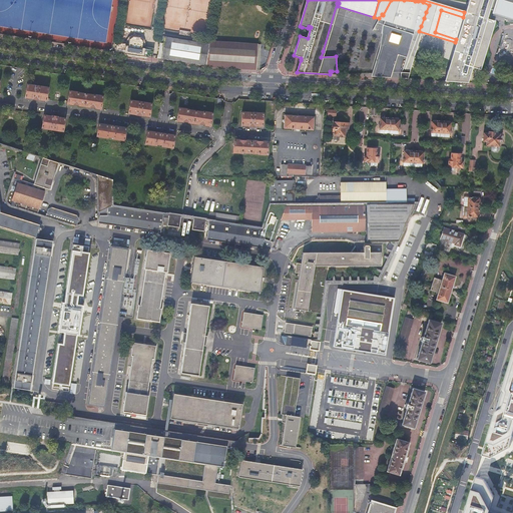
[(381,33),(382,33),(385,34),(382,45),(385,46),(381,61),(394,65),(395,62),(394,62),(397,54),(407,57),(415,29),(417,30),(418,26),(421,26),(424,18),(426,12),(429,5),(423,2),(418,1),(415,1),(404,0),(391,0),(383,15),(385,16),(382,25),(381,33)]
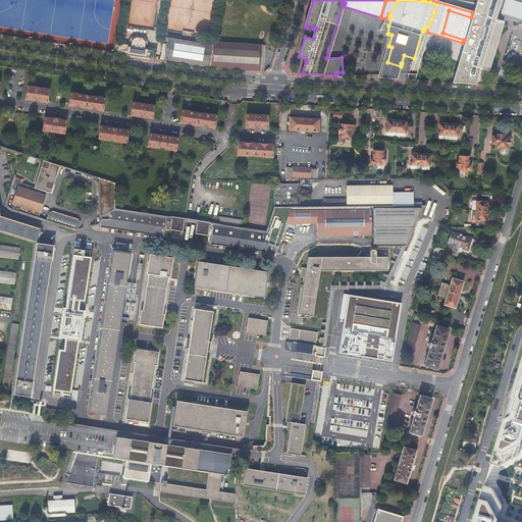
[(453,84),(471,85),(476,67),(486,70),(488,71),(501,32),(504,21),(493,18),(497,12),(498,9),(502,10),(501,14),(511,17),(521,20),(521,0),(477,0),(472,17),(471,17),(449,10),(442,33),(464,40),(466,40),(462,52),(453,84)]
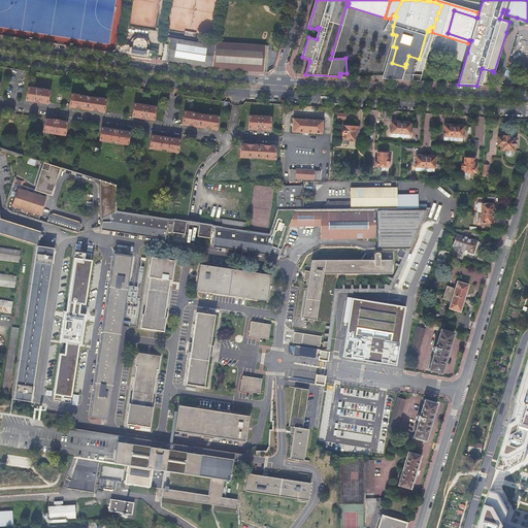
[(390,51),(382,79),(401,80),(405,67),(392,63),(396,47),(393,46),(396,35),(393,34),(390,51)]
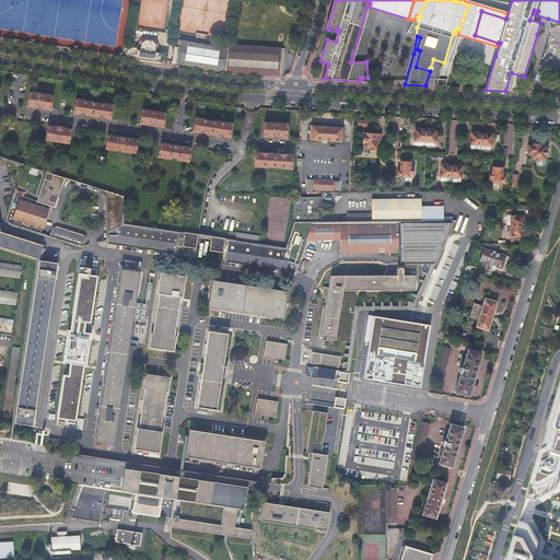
[(156,61),(166,62),(167,55),(167,53),(154,50),(155,48),(155,46),(153,41),(146,39),(141,43),(141,47),(140,48),(128,47),(128,46),(127,50),(126,57),(135,58),(156,61)]
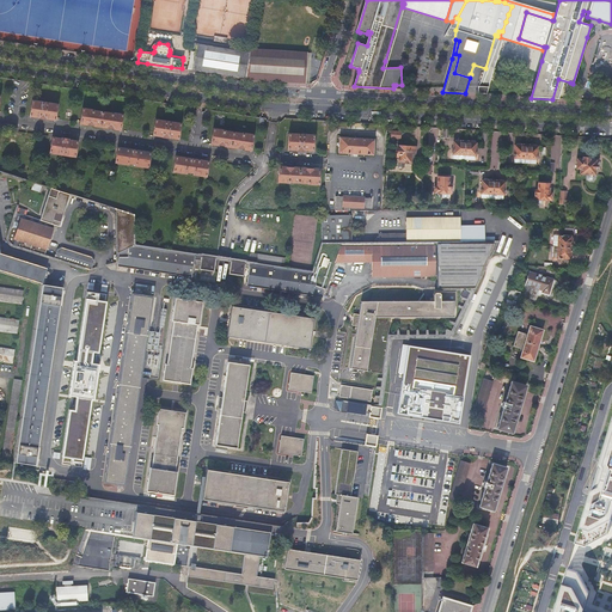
[(191,71),(246,79),(250,51),(196,44),(195,53),(190,51),(189,66),(193,66),(191,71)]
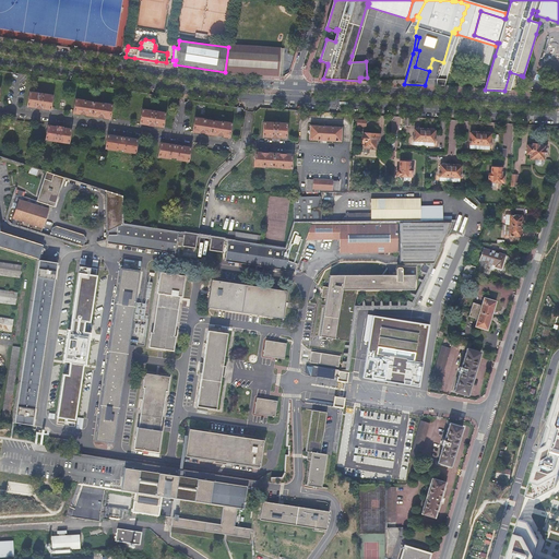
[(228,47),(225,72),(284,76),(286,52),(286,49),(228,43),(228,45),(228,47)]
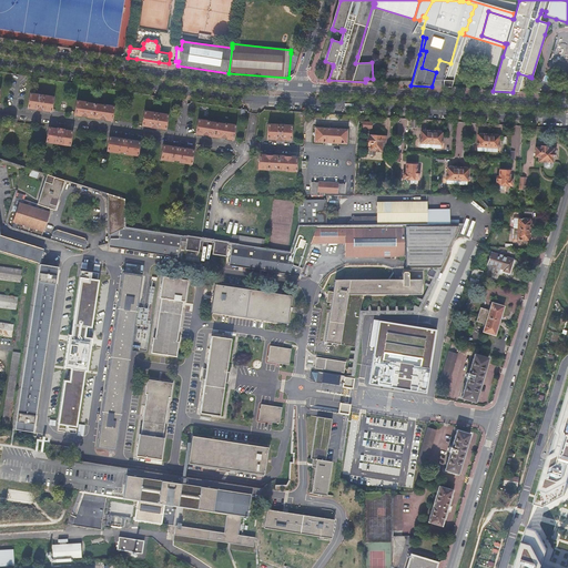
[(53,98),(30,93),(28,108),(37,109),(37,110),(42,111),(42,110),(51,111),(53,98)]
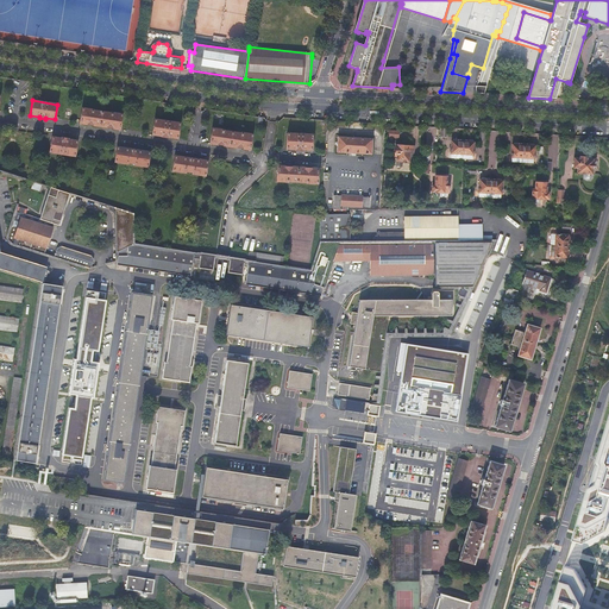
[(93,110),(82,108),(80,124),(87,125),(87,124),(93,125),(106,127),(106,126),(113,127),(113,129),(119,130),(123,114),(111,112),(111,113),(93,111),(93,110)]
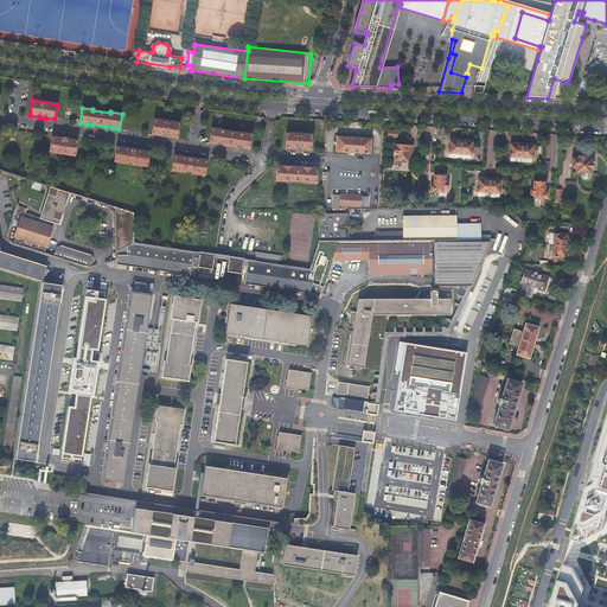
[(179,123),(154,120),(152,134),(161,135),(161,136),(167,138),(167,136),(177,138),(179,123)]
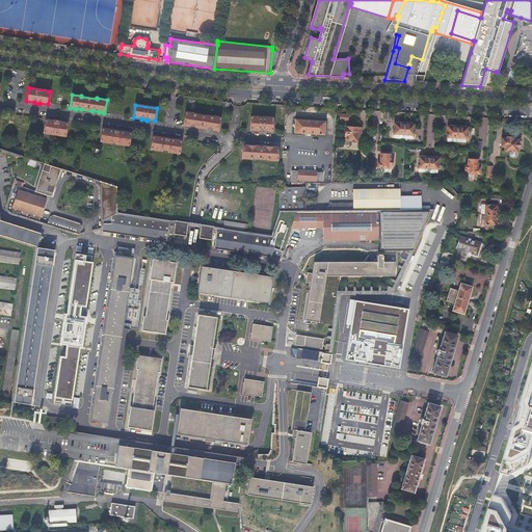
[(195,113),(185,112),(183,126),(189,127),(189,126),(195,127),(206,129),(206,128),(212,129),(212,130),(218,131),(220,117),(211,115),(211,116),(194,114),(195,113)]
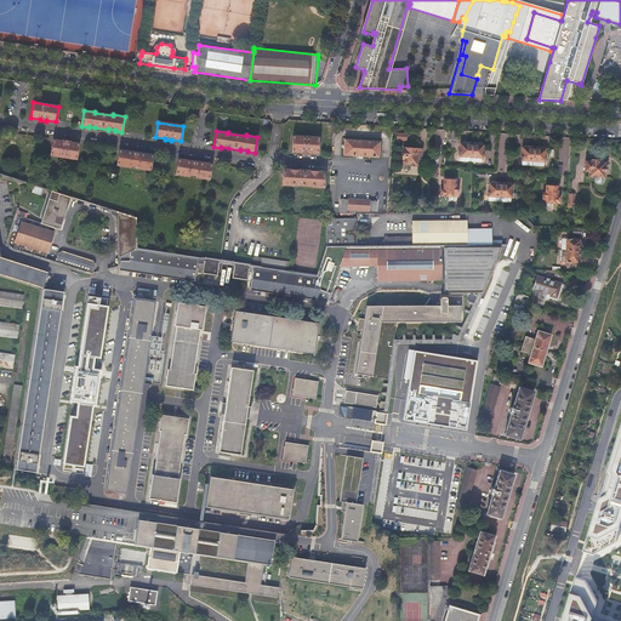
[(318,138),(292,136),(292,151),(302,152),(302,153),(308,153),(308,152),(318,153),(318,138)]
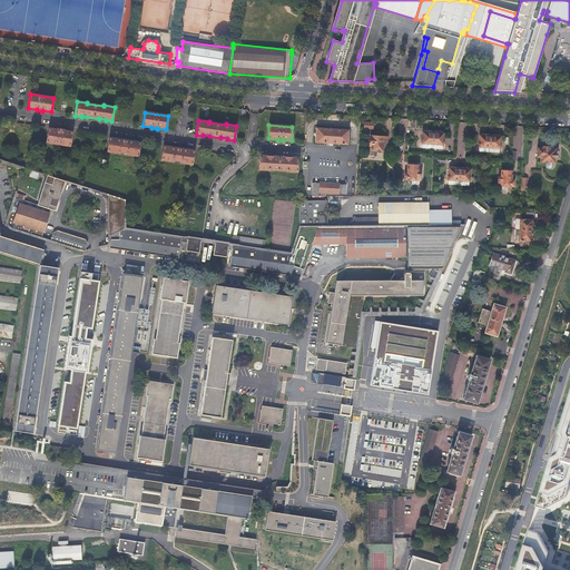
[(58,129),(48,128),(47,143),(70,146),(72,131),(64,130),(58,129)]
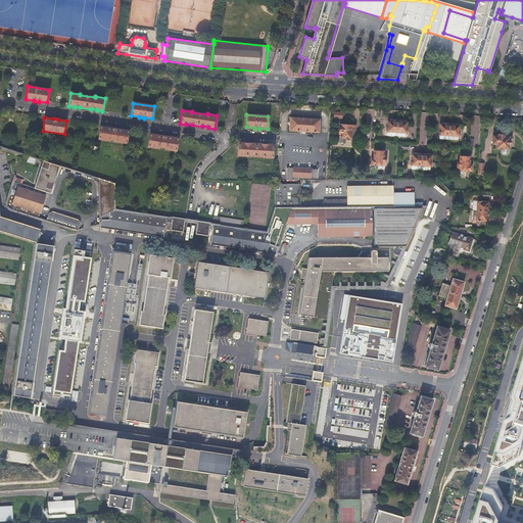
[(320,119),(290,117),(289,131),(319,133),(320,119)]
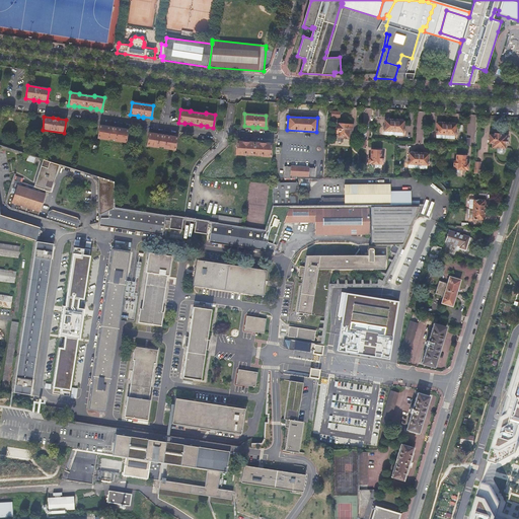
[(389,120),(385,120),(384,131),(393,131),(403,132),(403,121),(399,121),(399,120),(394,120),(389,119),(389,120)]
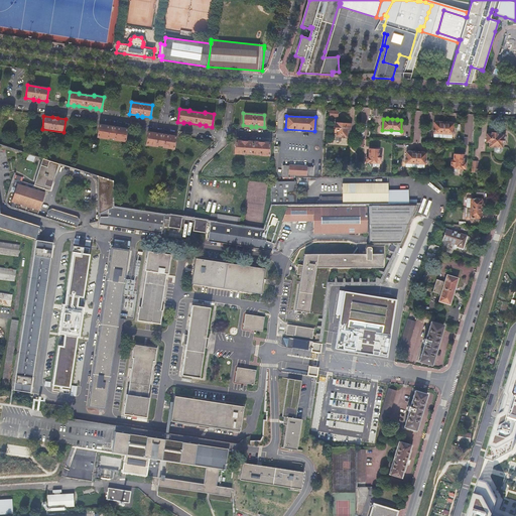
[(444,122),(438,122),(438,123),(434,123),(433,133),(442,133),(453,134),(454,124),(448,123),(448,122),(444,122)]
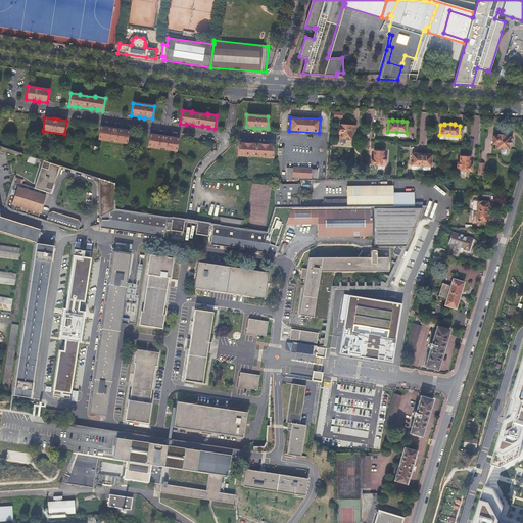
[(355,126),(339,125),(339,134),(340,134),(340,138),(351,139),(351,131),(355,131),(355,126)]
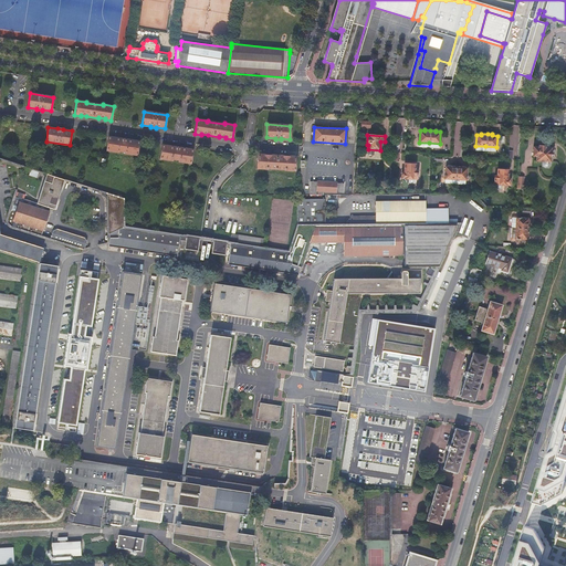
[(138,142),(108,137),(106,150),(118,153),(118,150),(125,152),(125,153),(137,155),(138,142)]
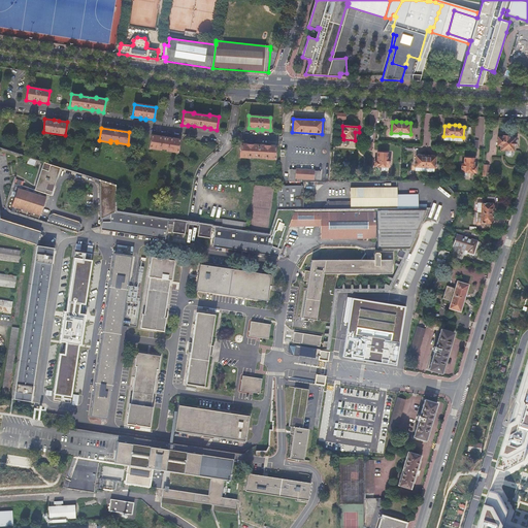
[(179,139),(152,135),(150,147),(161,150),(161,149),(167,150),(167,151),(177,152),(179,139)]
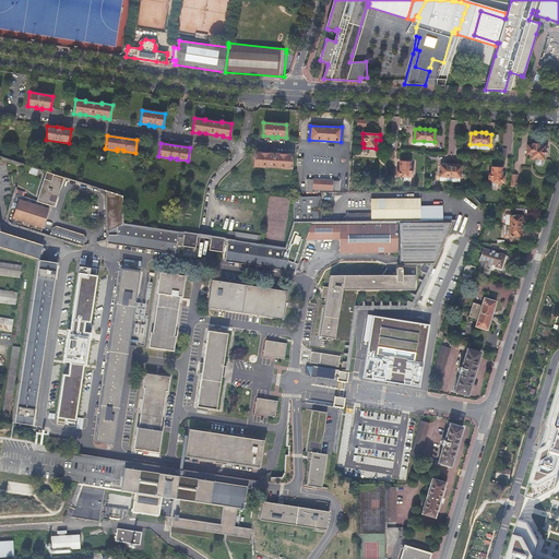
[(533,143),(532,145),(527,144),(526,154),(530,154),(530,158),(544,159),(544,155),(546,155),(546,146),(539,145),(539,144),(533,143)]
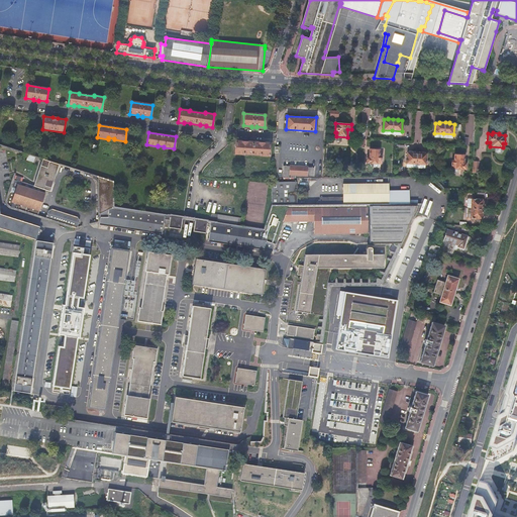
[(241,141),(235,140),(234,153),(244,154),(244,153),(261,154),(269,156),(270,142),(265,142),(257,142),(259,141),(247,141),(247,142),(241,141)]
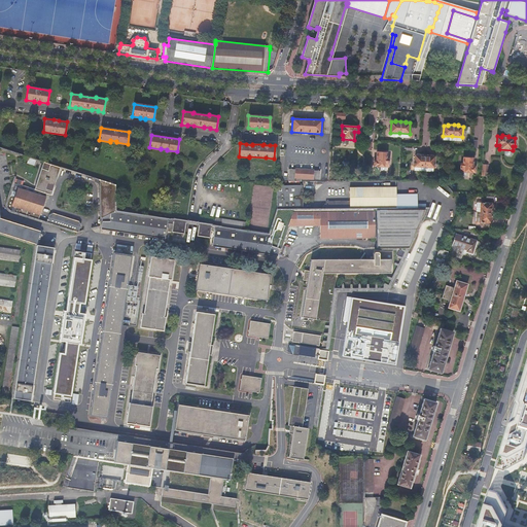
[(385,152),(377,152),(377,160),(375,160),(374,166),(388,167),(388,159),(385,159),(385,152)]
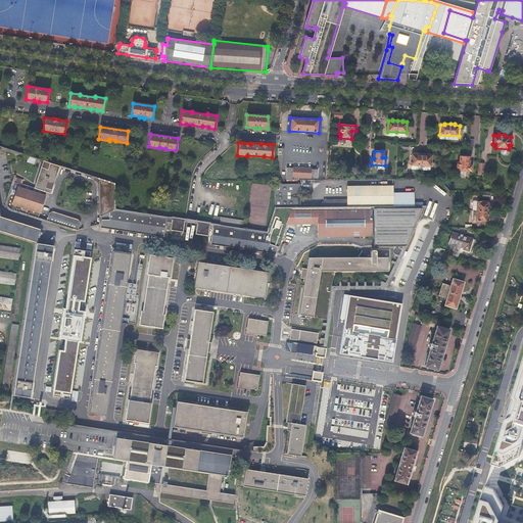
[(421,153),(417,153),(417,154),(412,154),(411,164),(421,165),(430,165),(431,155),(427,155),(427,153),(421,153)]
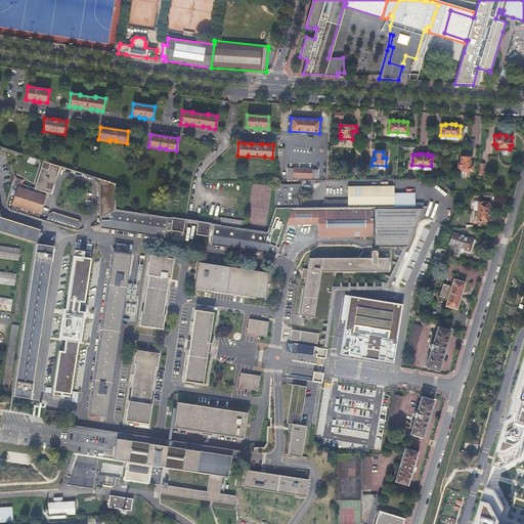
[(471,157),(461,157),(461,163),(457,163),(457,170),(472,171),(472,165),(470,165),(471,157)]
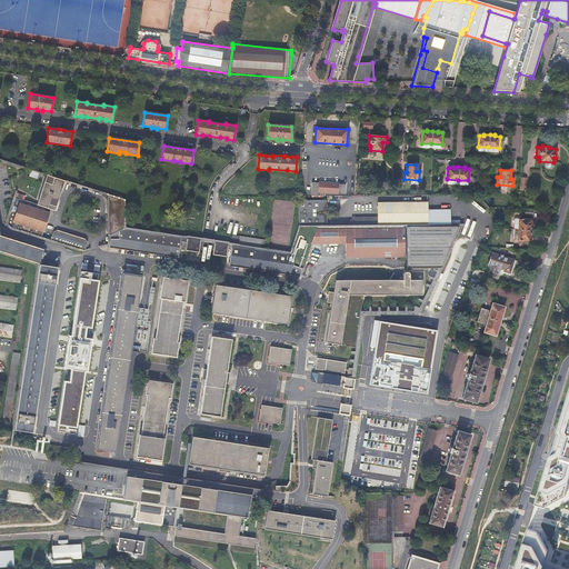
[(63,181),(46,176),(37,205),(16,197),(8,221),(8,223),(10,226),(41,237),(50,209),(55,210),(63,181)]
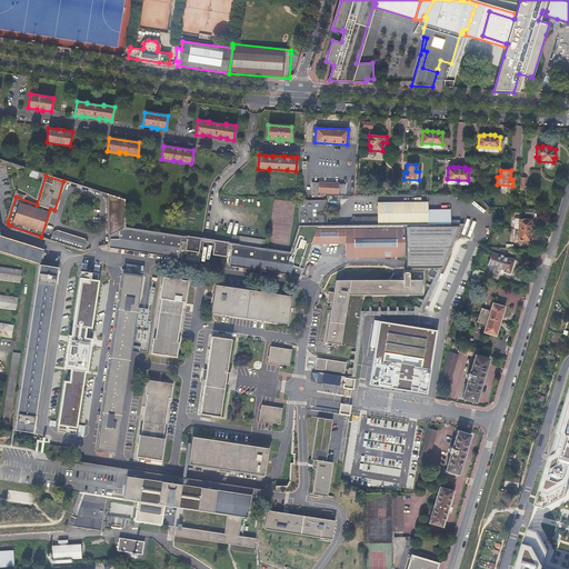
[(528,180),(521,179),(520,192),(530,192),(530,183),(528,183),(528,180)]
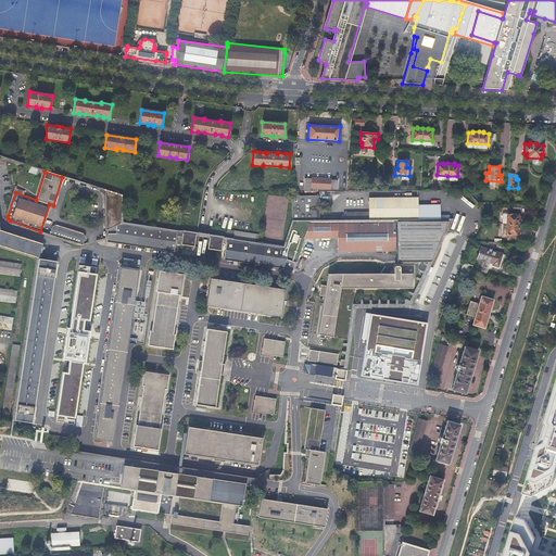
[(305,179),(304,191),(338,191),(338,180),(330,180),(330,179),(312,178),(312,179),(305,179)]
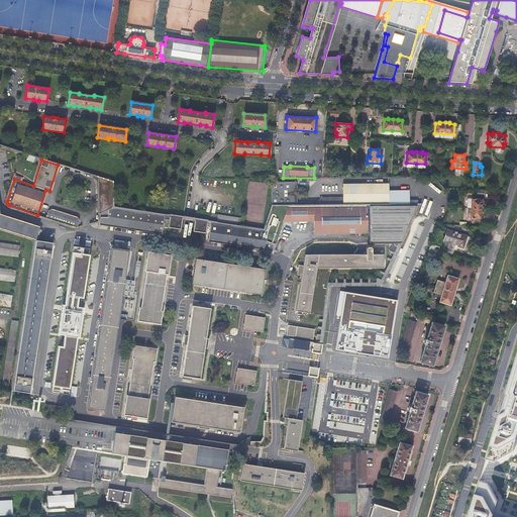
[(112,182),(94,176),(93,178),(97,183),(98,222),(100,223),(100,224),(161,234),(163,226),(169,226),(168,227),(180,229),(182,218),(112,208),(112,182)]
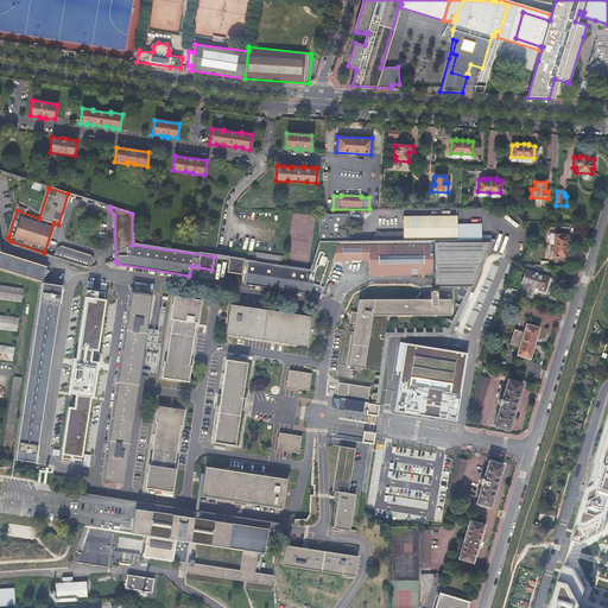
[(320,240),(349,240),(349,213),(320,214),(320,240)]
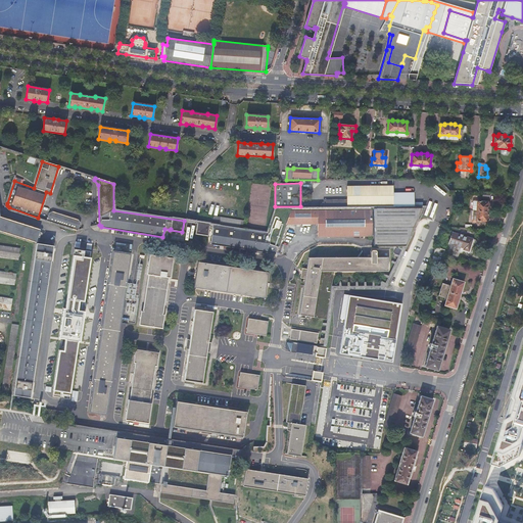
[(347,185),(347,205),(393,205),(393,203),(393,185),(347,185)]
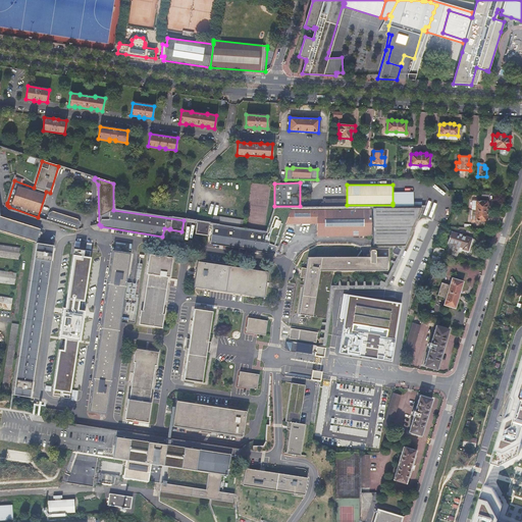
[(486,201),(476,201),(475,219),(485,220),(485,216),(487,215),(487,206),(486,206),(486,201)]
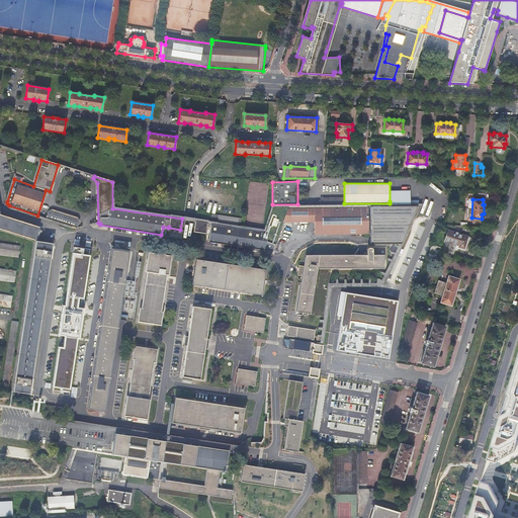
[(420,204),(369,205),(369,244),(401,245),(420,204)]
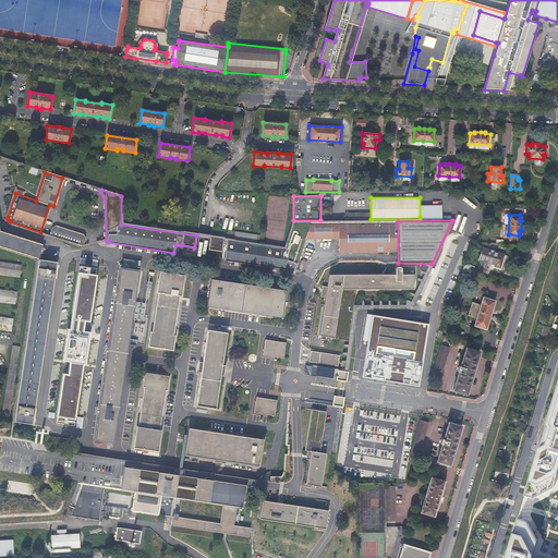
[(296,267),(305,238),(311,221),(294,221),(284,249),(210,238),(208,249),(221,251),(223,242),(227,243),(225,258),(293,268),(294,267),(296,267)]
